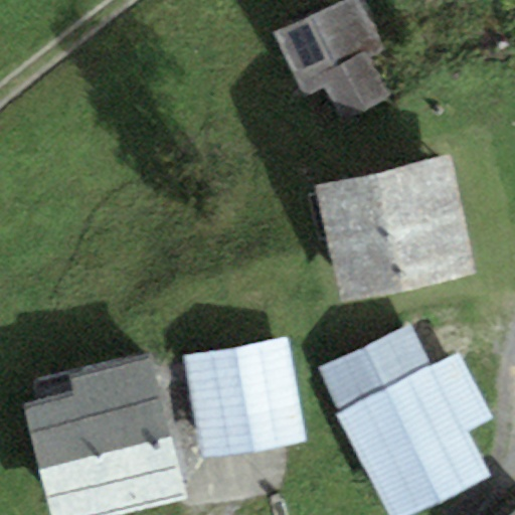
[(362,0),(345,0),(275,31),(304,97),(329,86),(342,116),(389,95),(373,57),(385,51),(362,0)]
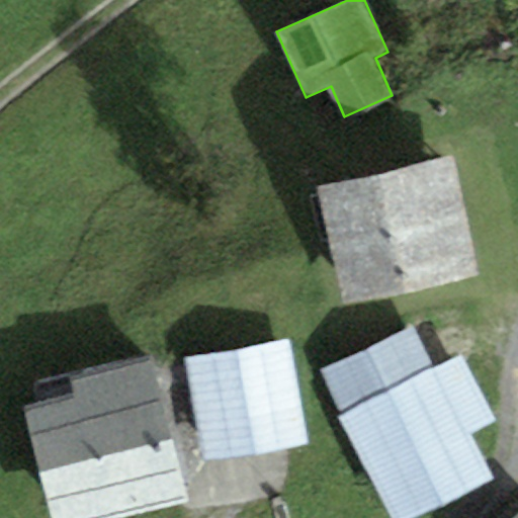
[(451,164),(323,186),(342,300),(470,279),(451,164)]
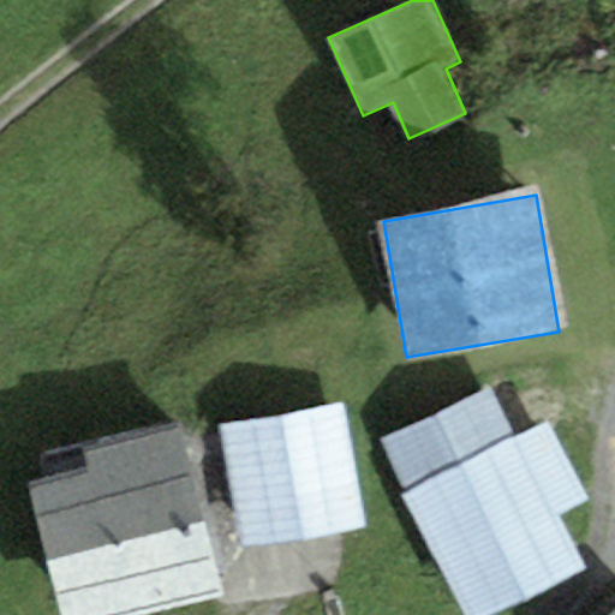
[(491,381),(380,436),(407,493),(401,495),(460,614),(494,614),(585,571),(559,515),(519,435),(491,381)]
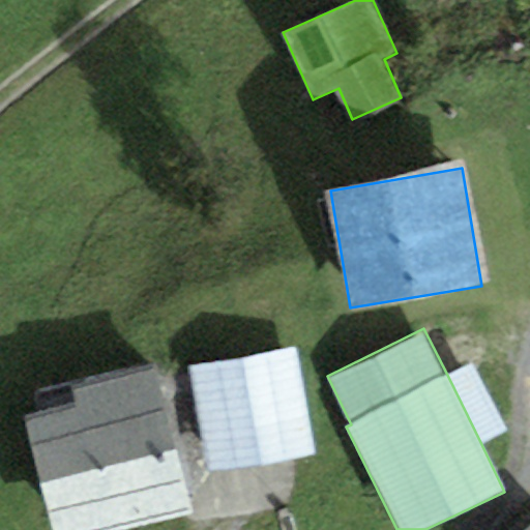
[(292,350),(189,369),(207,467),(310,448),(292,350)]
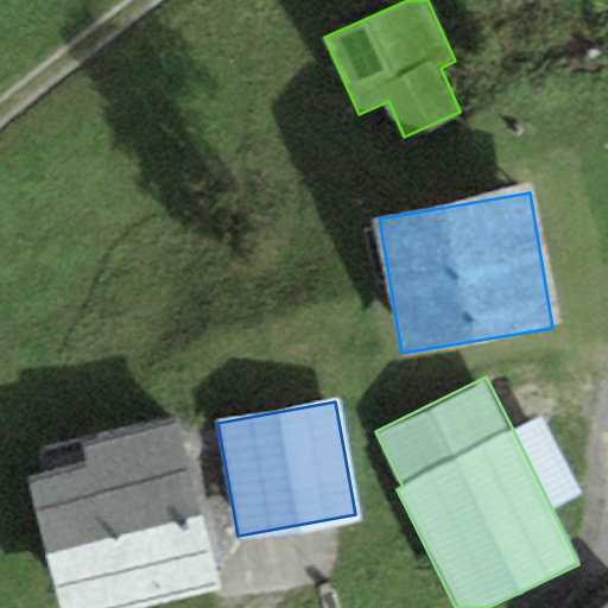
[(46,476),(29,481),(61,607),(159,607),(226,591),(182,412),(39,448),(46,476)]
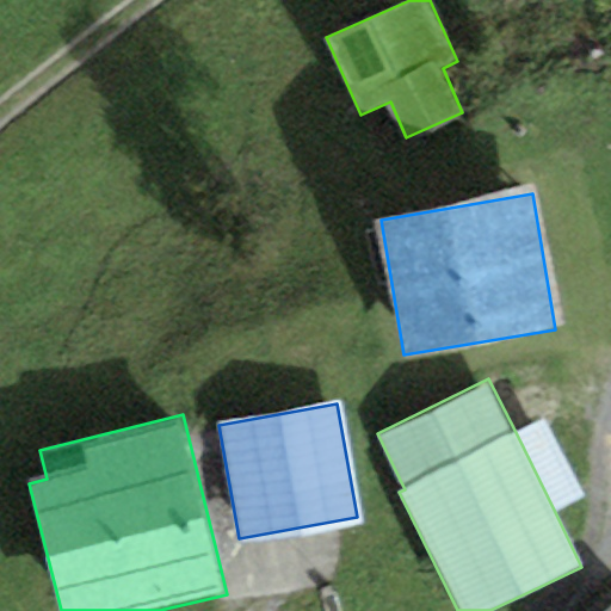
[(545,418),(516,432),(555,512),(585,498),(545,418)]
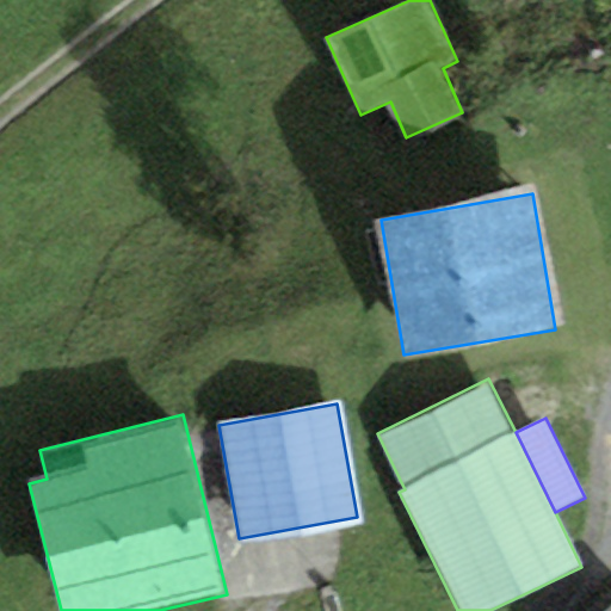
All buildings are outlined.
